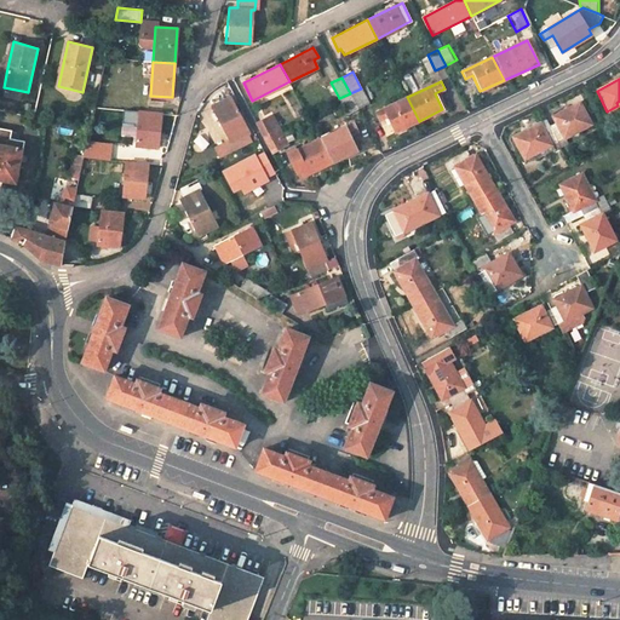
[(368,103),(361,89),(350,93),(357,108),(368,103)]
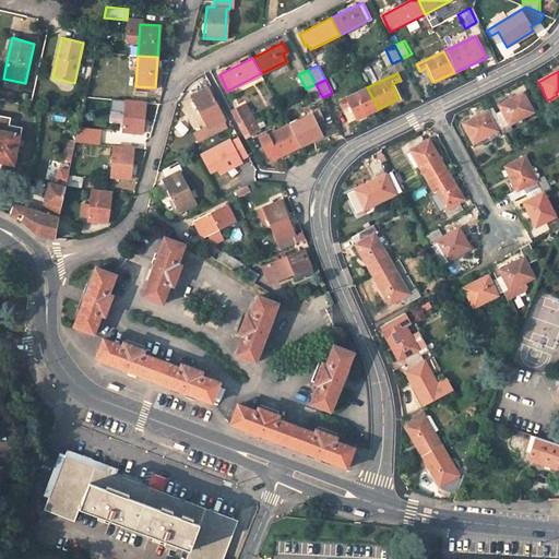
[(316,84),(306,88),(313,102),(322,97),(316,84)]
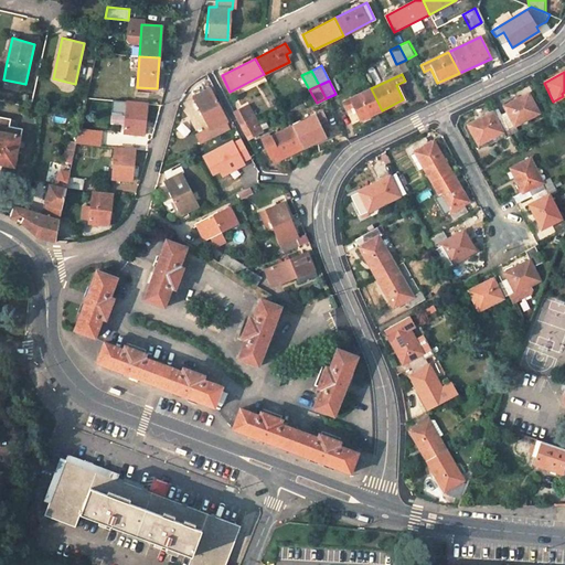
[(226,118),(210,87),(193,96),(210,128),(214,137),(228,130),(223,120),(226,118)]
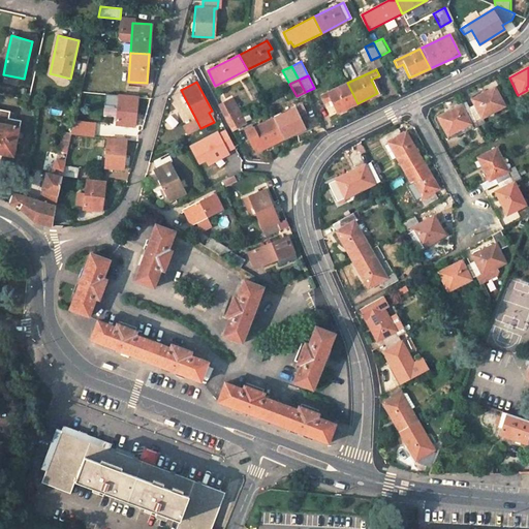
[(347,83),(320,96),(322,102),(330,99),(337,113),(358,103),(347,83)]
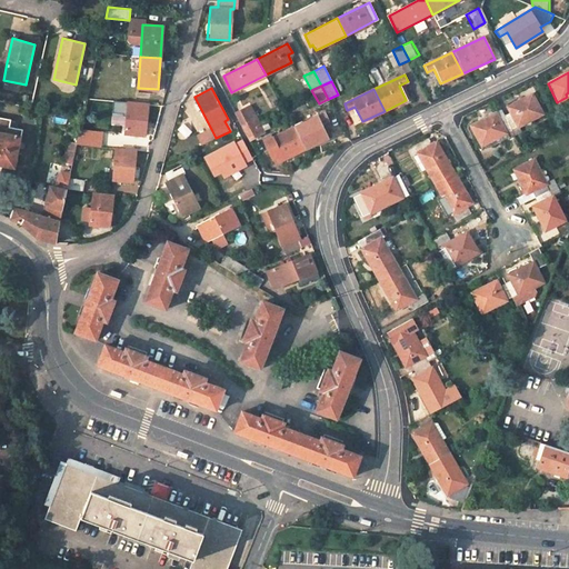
[(509,116),(505,118),(510,130),(515,128),(515,125),(528,119),(530,121),(541,115),(532,96),(506,108),(509,116)]
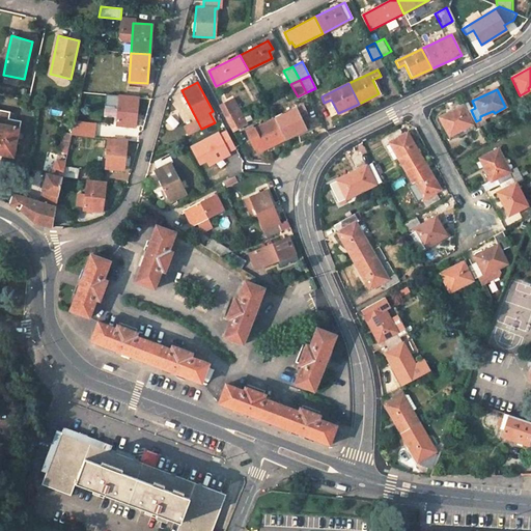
[(138,96),(118,95),(115,123),(135,124),(138,96)]
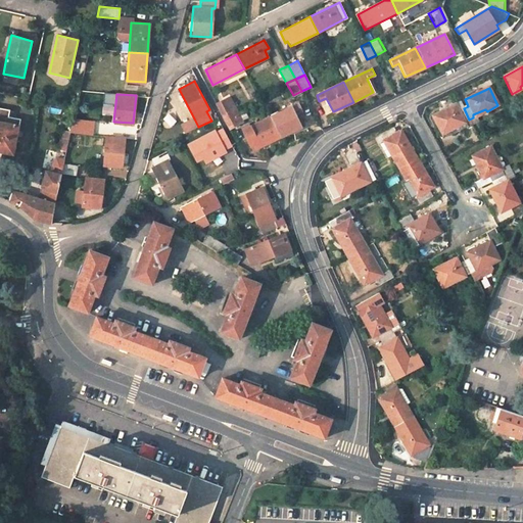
[(217,103),(223,114),(232,110),(226,98),(217,103)]
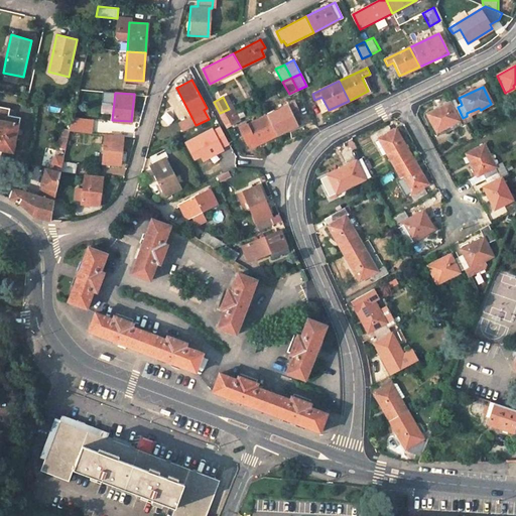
[(434,109),(448,103),(447,100),(433,107),(434,109)]
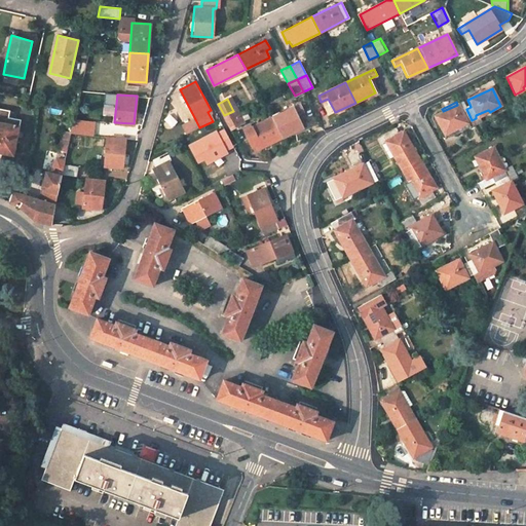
[(301,104),(270,118),(280,138),(303,126),(297,113),(304,110),(301,104)]
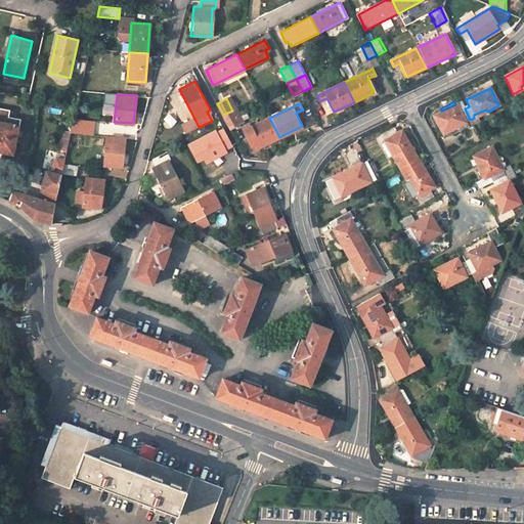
[(441,111),(433,115),(442,133),(451,128),(450,127),(464,120),(465,123),(470,120),(465,108),(460,111),(455,104),(441,111)]
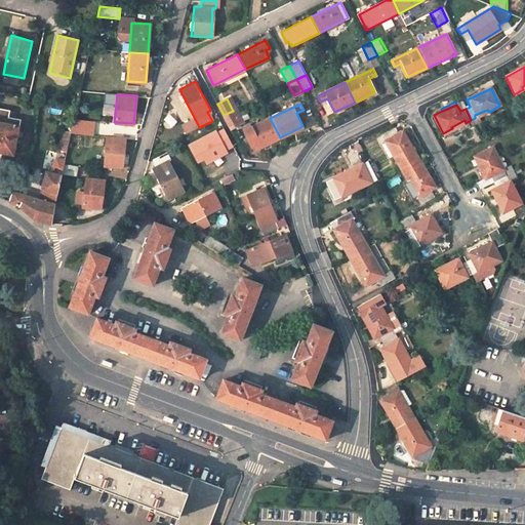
[(9,111),(0,109),(0,153),(1,154),(12,156),(21,121),(8,118),(9,111)]
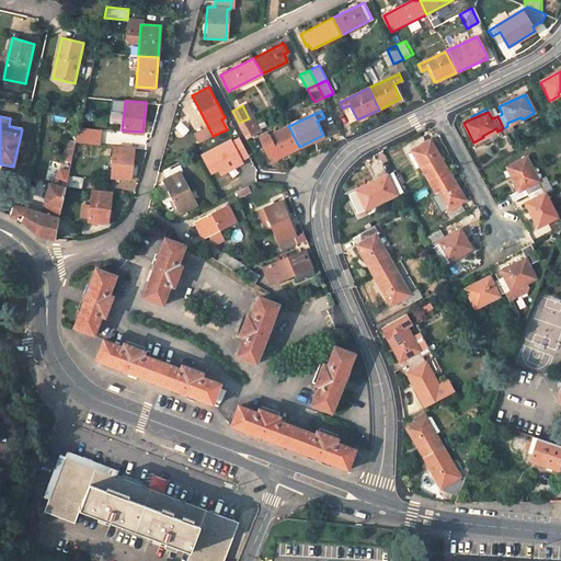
[(239,123),(247,138),(256,133),(249,118),(239,123)]
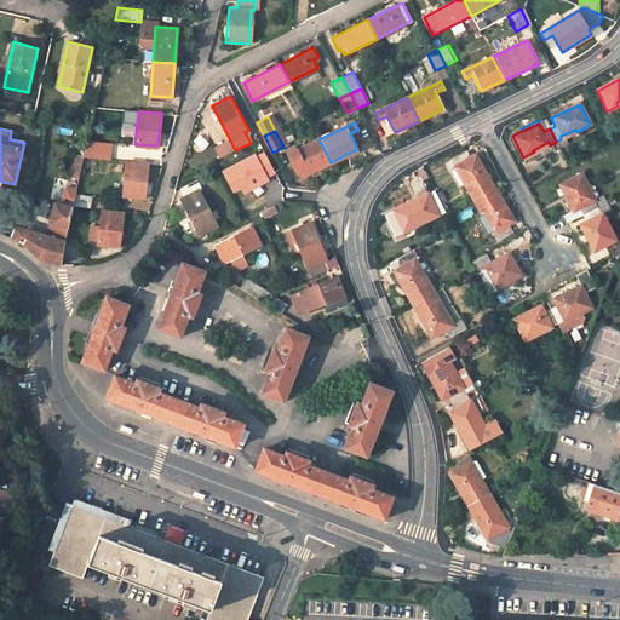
[(331,162),(319,139),(290,153),(293,160),(299,172),(305,168),(309,173),(331,162)]
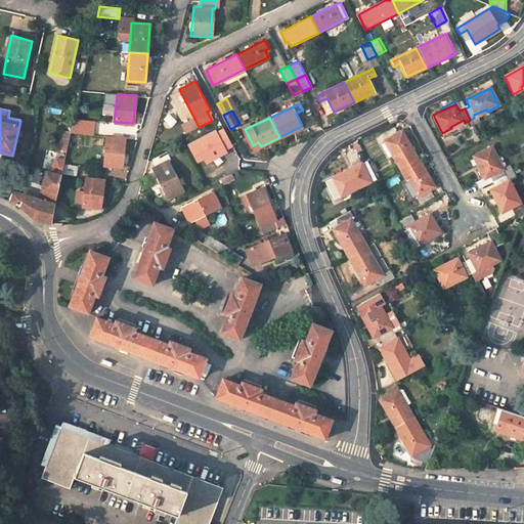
[(194,119),(180,126),(185,134),(199,127),(194,119)]
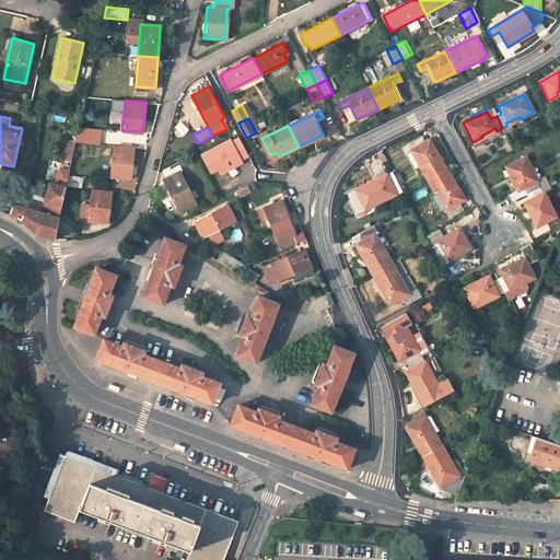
[(100,143),(101,131),(80,129),(77,141),(100,143)]
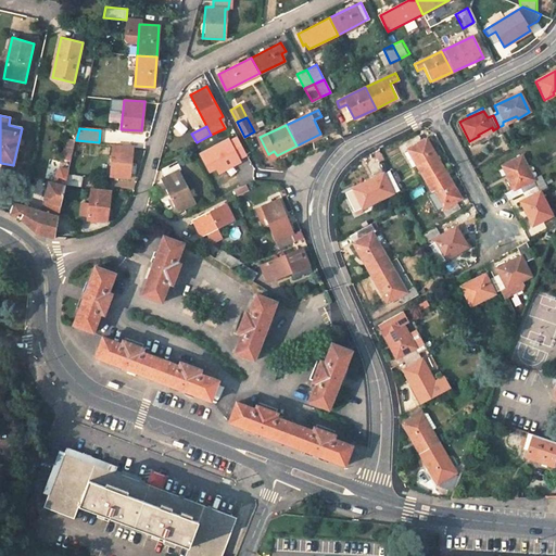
[(426,141),(422,134),(407,142),(413,151),(415,150),(424,167),(421,168),(427,178),(446,168),(430,138),(426,141)]
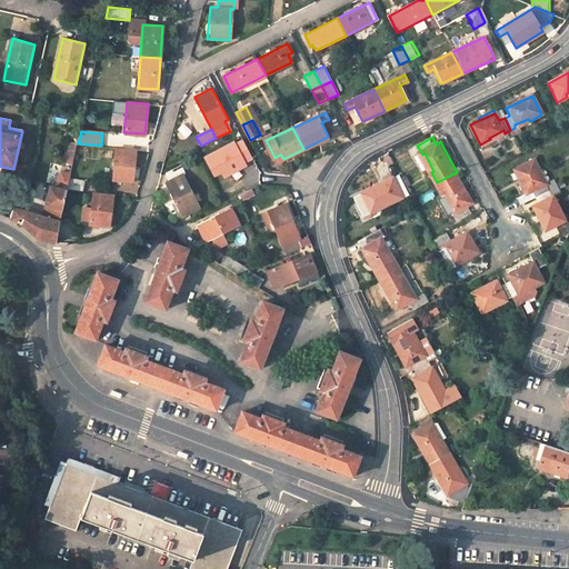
[(252,158),(243,139),(235,143),(233,141),(205,157),(215,175),(221,171),(223,177),(246,165),(245,162),(252,158)]
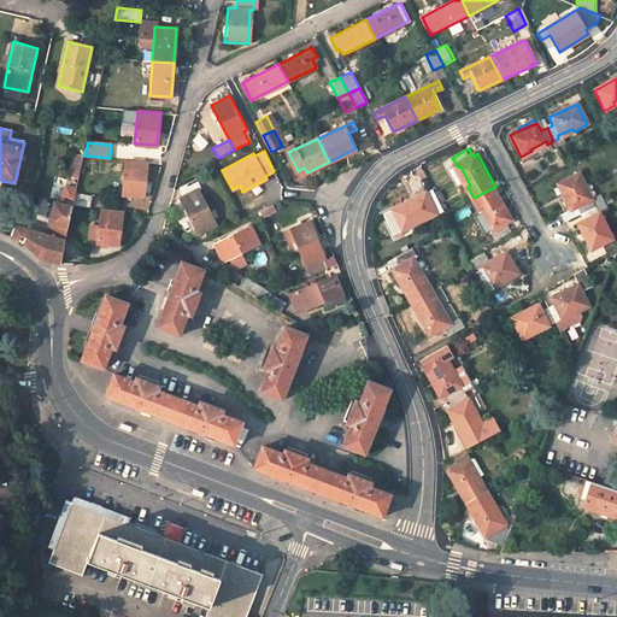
[(145,197),(148,164),(125,162),(122,195),(145,197)]
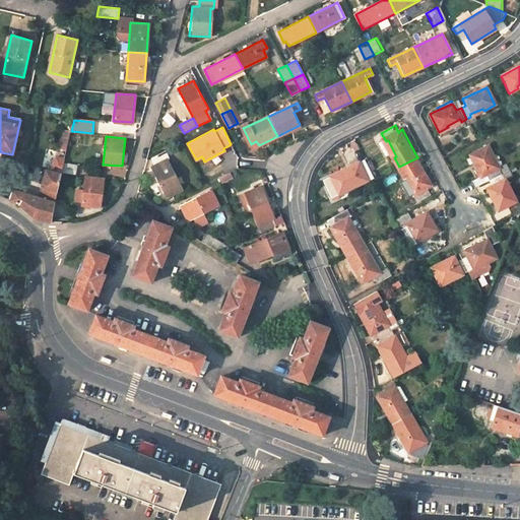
[(493,155),(488,145),(469,154),(479,176),(484,174),(488,180),(507,171),(504,164),(497,168),(491,156),(493,155)]
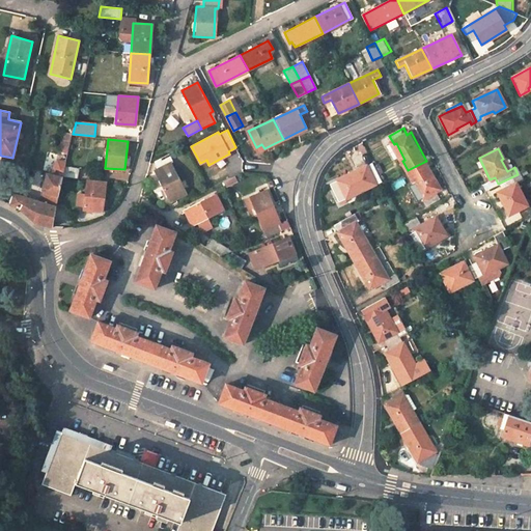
[(168,154),(155,161),(158,168),(155,169),(171,201),(187,193),(170,162),(172,161),(168,154)]
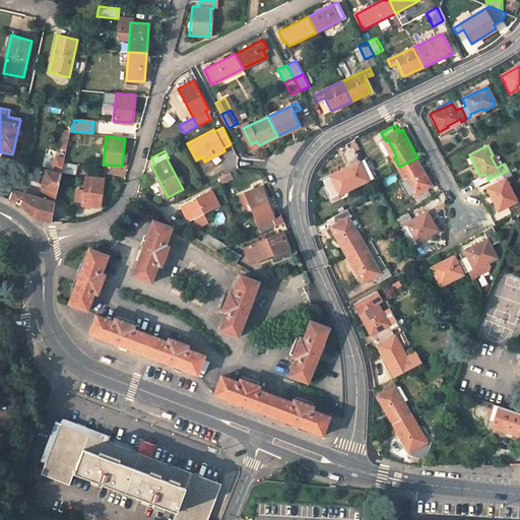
[(65,161),(65,159),(55,156),(51,160),(48,172),(46,171),(42,188),(58,192),(62,172),(65,161)]
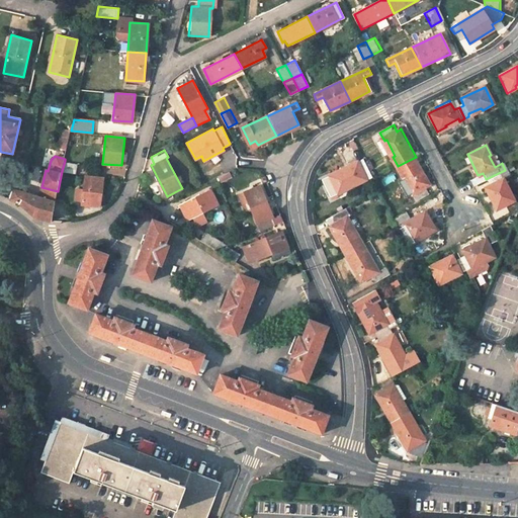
[(404,179),(407,177),(415,193),(413,195),(416,201),(430,194),(427,187),(431,186),(416,157),(398,166),(404,179)]
